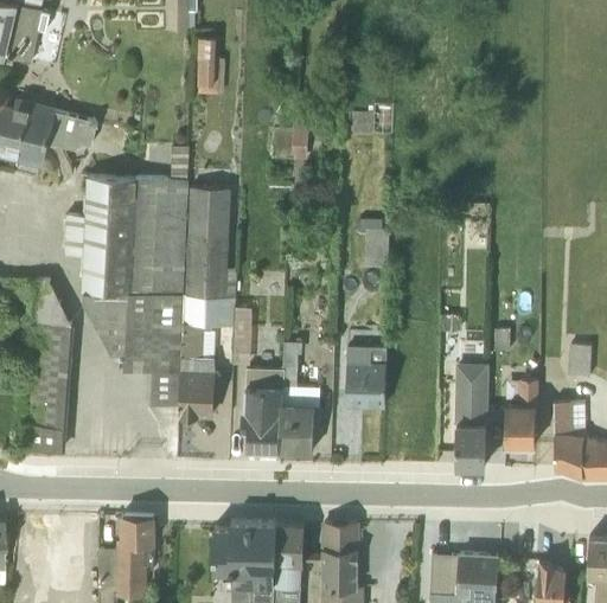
[(0,0),(0,55),(31,62),(38,29),(45,30),(49,12),(39,10),(40,0),(0,0)]
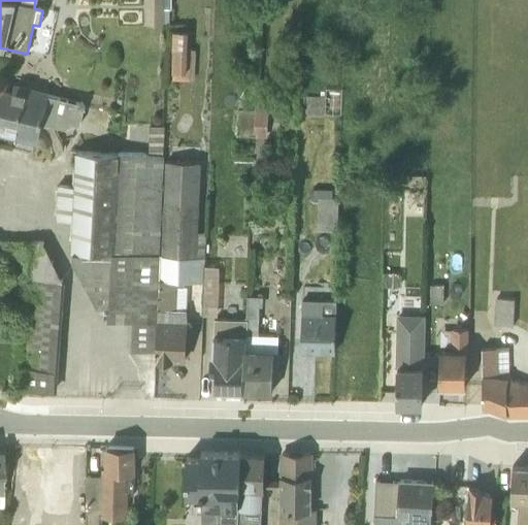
[(163,0),(145,0),(146,28),(163,28),(163,0)]
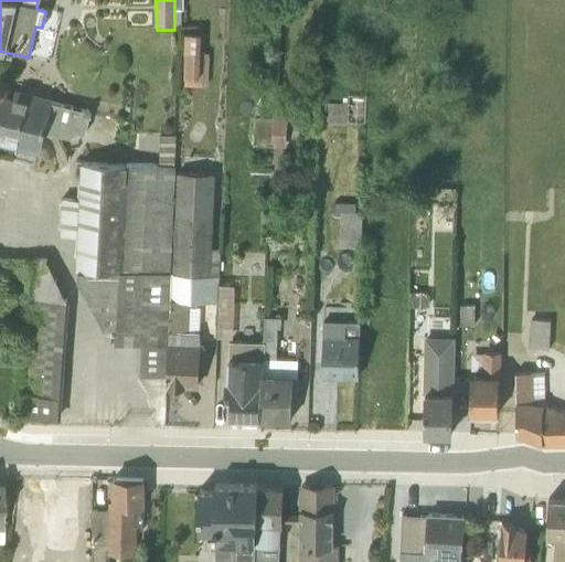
[(201,30),(185,29),(185,35),(184,35),(182,80),(183,81),(183,88),(206,89),(209,57),(204,56),(204,54),(200,54),(201,30)]
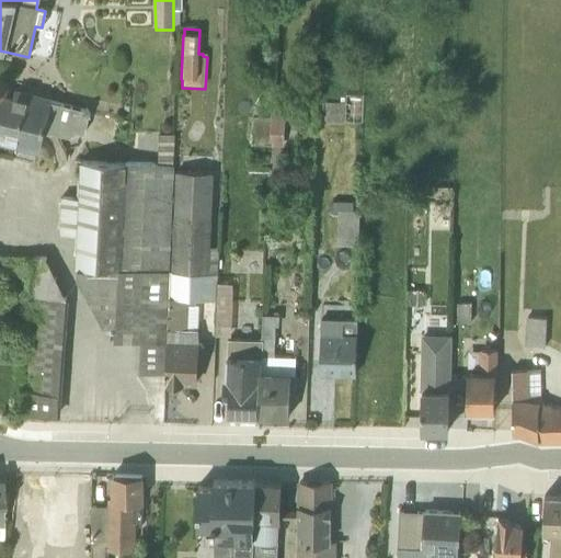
[(0,95),(0,146),(37,156),(43,133),(68,138),(77,134),(83,135),(87,121),(87,118),(89,117),(87,112),(84,113),(83,112),(50,103),(50,100),(14,91),(12,100),(0,95)]
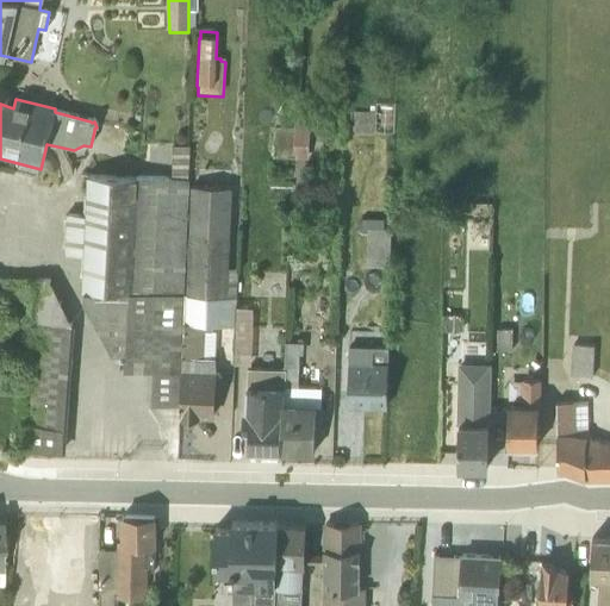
[(306,118),(293,118),(292,161),(307,162),(307,131),(306,131),(306,118)]
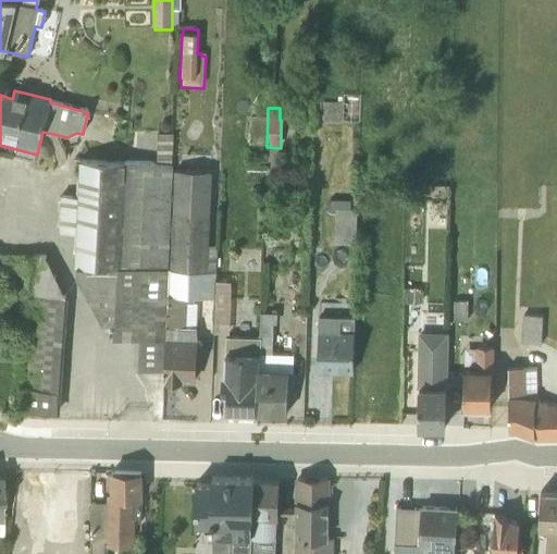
[(251,119),(250,145),(265,145),(267,119),(251,119)]
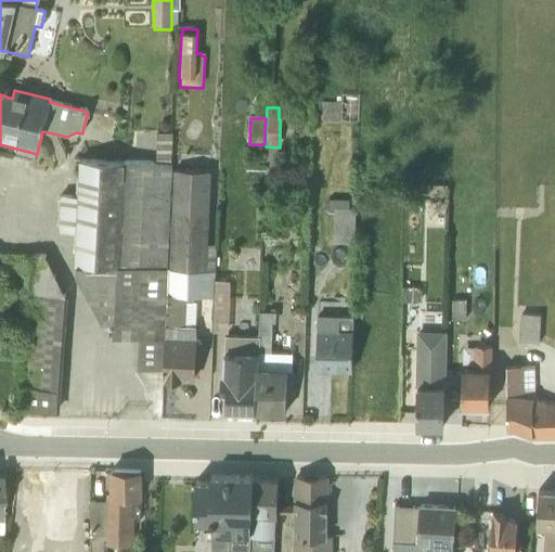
[(172,137),(156,136),(155,164),(171,165),(172,137)]
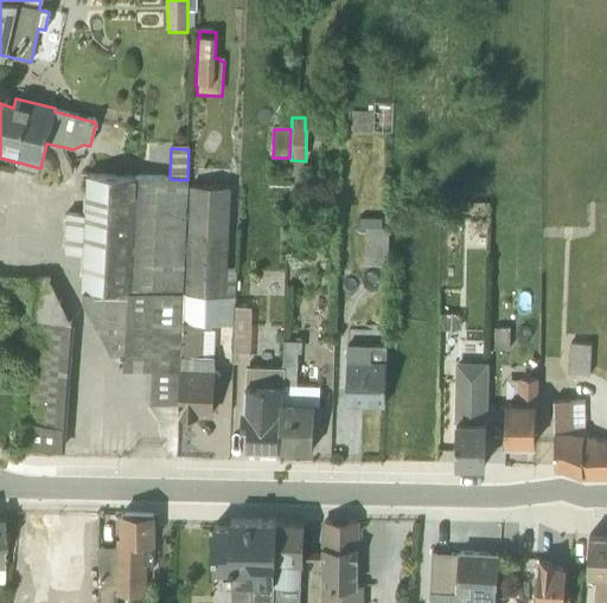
[(151,372),(151,404),(178,406),(183,324),(189,188),(189,180),(187,180),(170,179),(85,177),(84,215),(65,215),(64,255),(82,256),(81,292),(83,293),(82,301),(114,359),(123,359),(123,370),(151,372)]
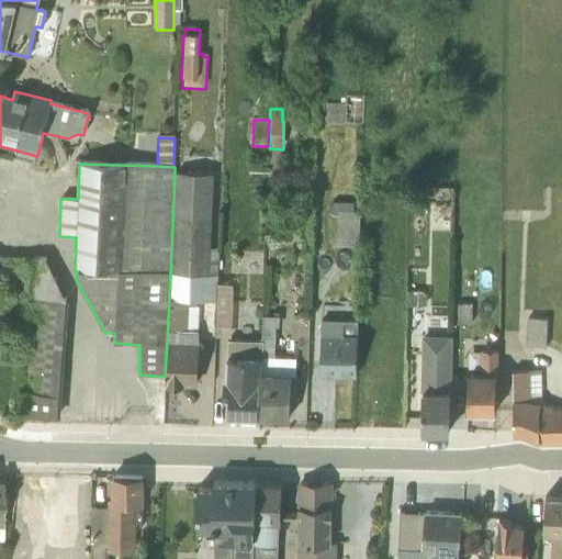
[(210,176),(175,175),(169,300),(216,302),(217,249),(211,249),(213,176),(210,176)]
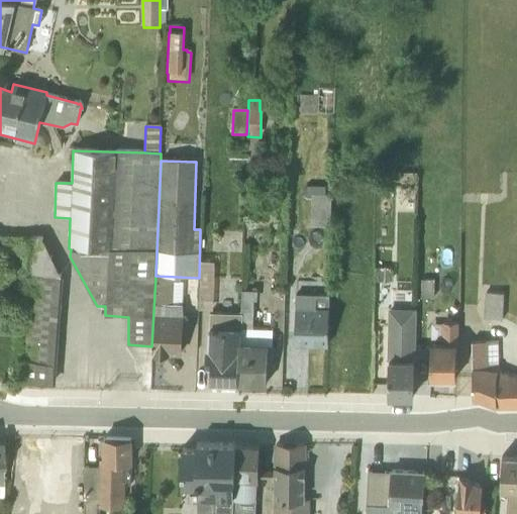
[(312,224),(332,224),(332,195),(312,194),(312,224)]
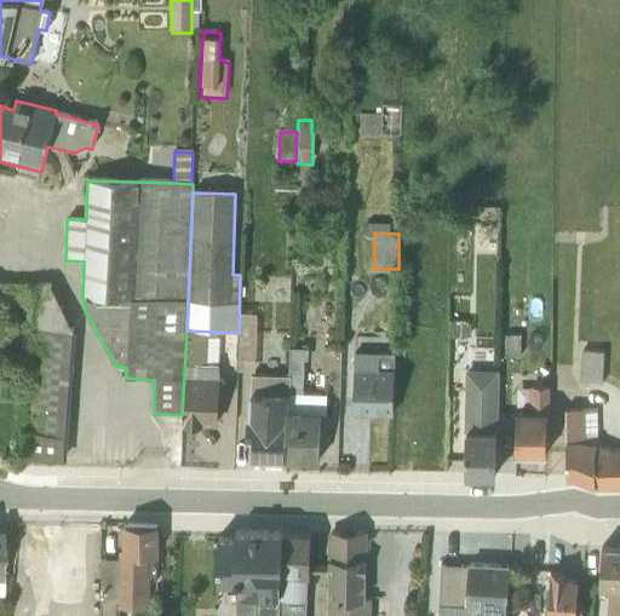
[(49,285),(34,285),(23,459),(46,461),(46,462),(61,464),(61,462),(67,462),(75,332),(73,330),(50,286),(49,285)]
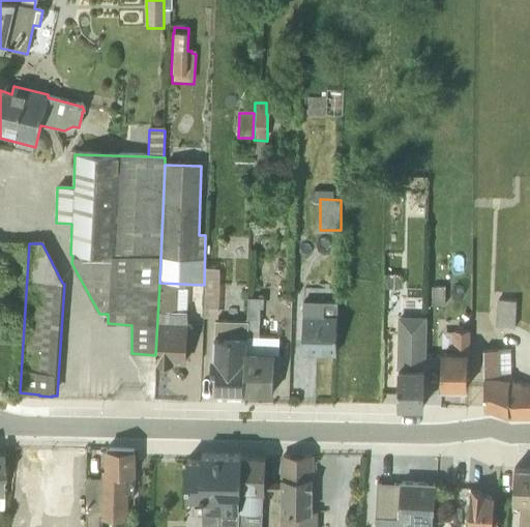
[(217,319),(218,269),(205,269),(203,318),(217,319)]
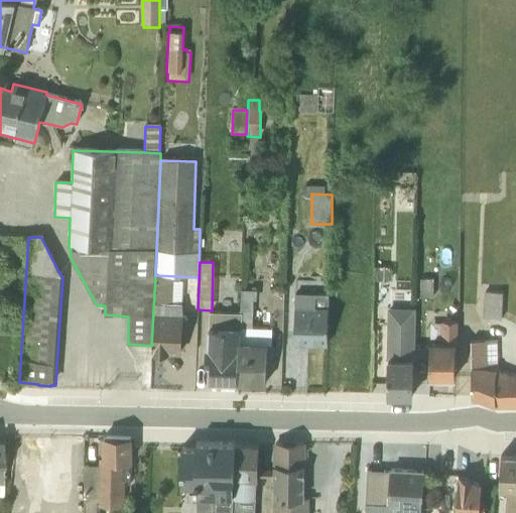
[(390,272),(376,269),(373,282),(387,285),(390,272)]
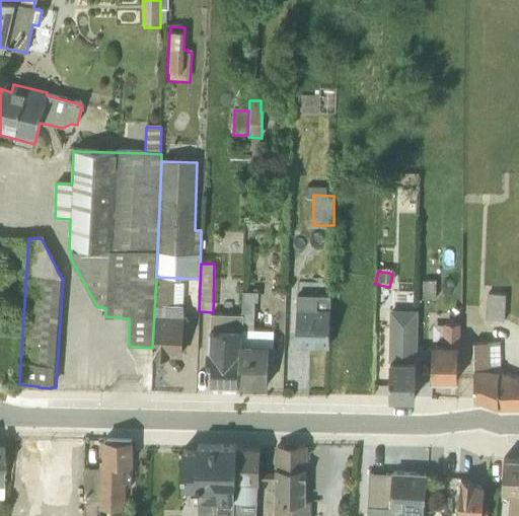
[(157,360),(163,360),(168,357),(181,357),(182,341),(187,341),(188,319),(183,319),(181,307),(179,307),(179,278),(156,277),(152,356),(154,356),(157,360)]
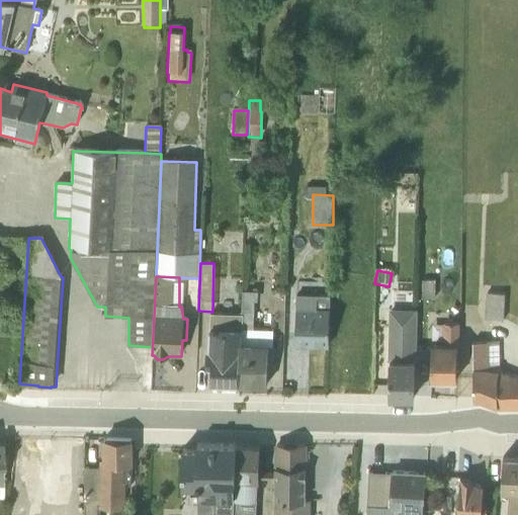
[(422,282),(421,299),(434,299),(434,282),(422,282)]
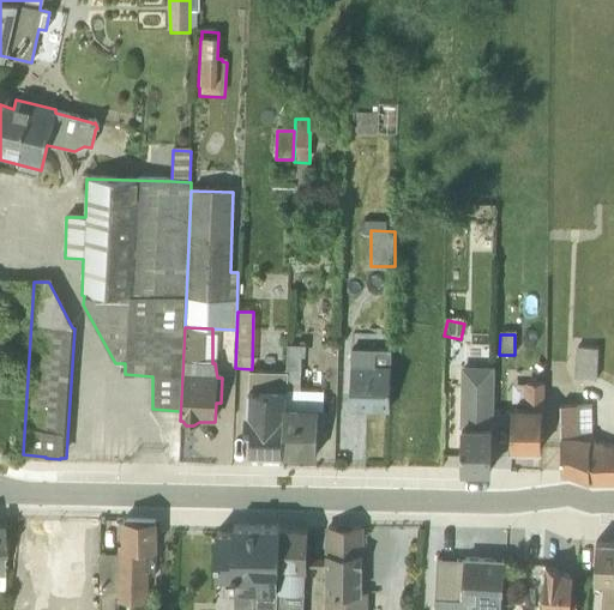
[(287,361),(305,362),(306,349),(288,348),(287,361)]
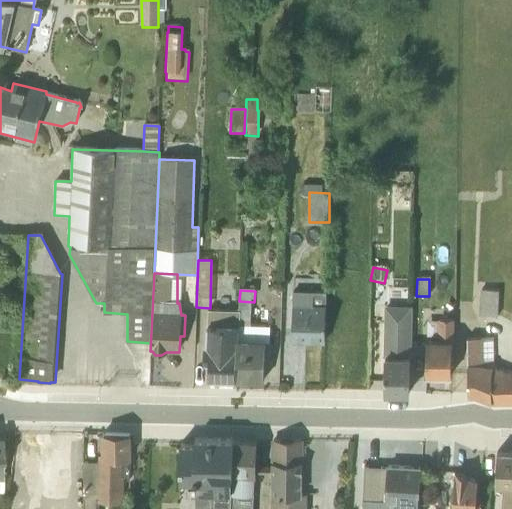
[(325,293),(293,292),(291,342),(324,343),(325,293)]
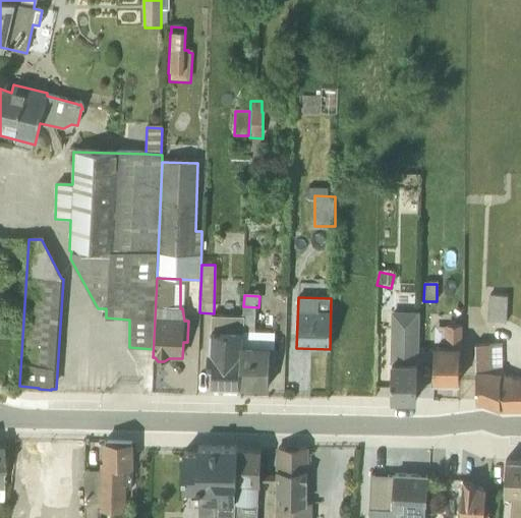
[(506,297),(488,297),(488,323),(505,324),(506,297)]
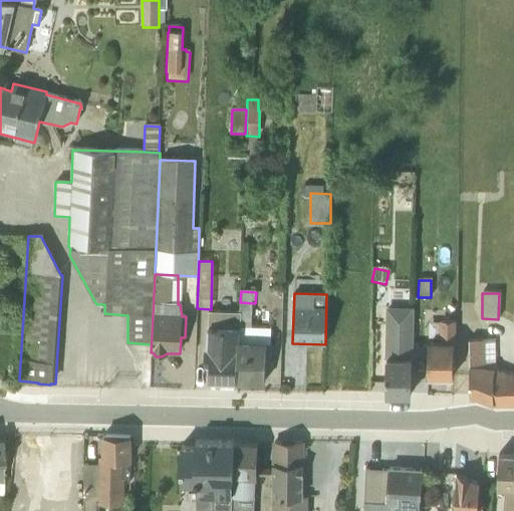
[(410,396),(413,309),(386,308),(384,358),(387,358),(386,396),(410,396)]
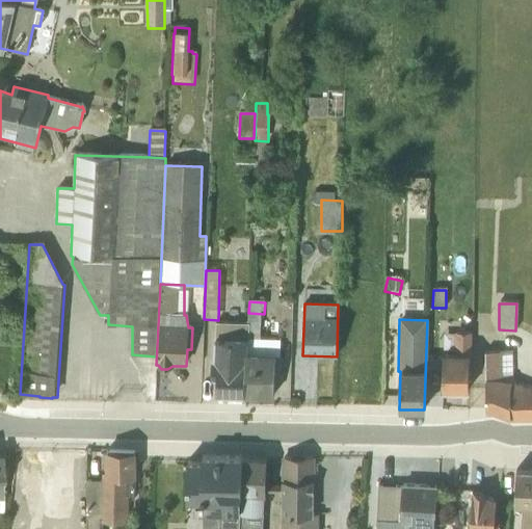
[(247,324),(216,323),(214,361),(213,362),(212,377),(218,377),(217,394),(245,396),(245,395),(247,324)]
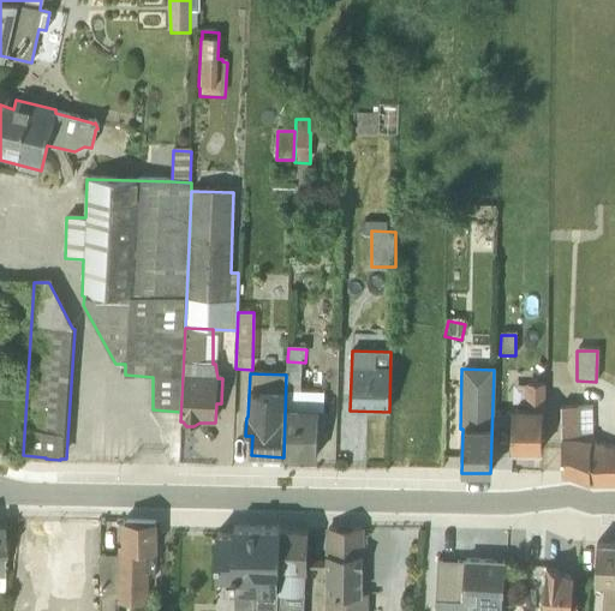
[(284,456),(316,460),(316,435),(323,435),(324,413),(322,412),(322,394),(300,393),(300,384),(287,384),(284,456)]
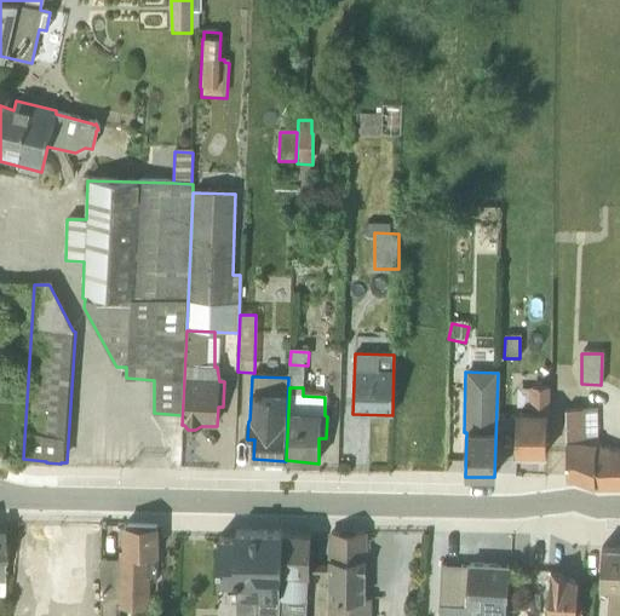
[(516,414),(516,456),(545,458),(546,415),(547,415),(549,389),(517,387),(516,407),(530,407),(530,414),(516,414)]
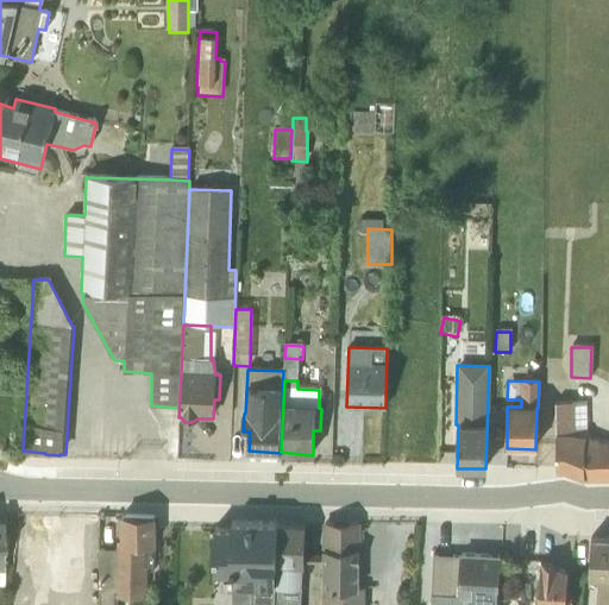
[(585,402),(554,404),(556,436),(557,438),(556,472),(608,470),(608,435),(586,435),(585,402)]
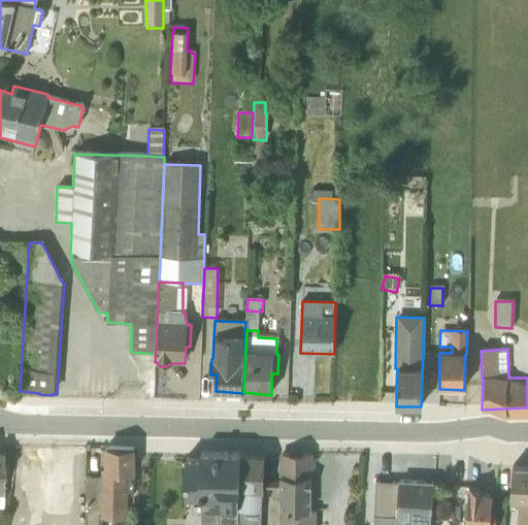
[(86,478),(86,518),(85,524),(102,524),(102,520),(127,520),(127,518),(127,493),(133,493),(133,451),(106,449),(106,472),(101,472),(101,478),(86,478)]
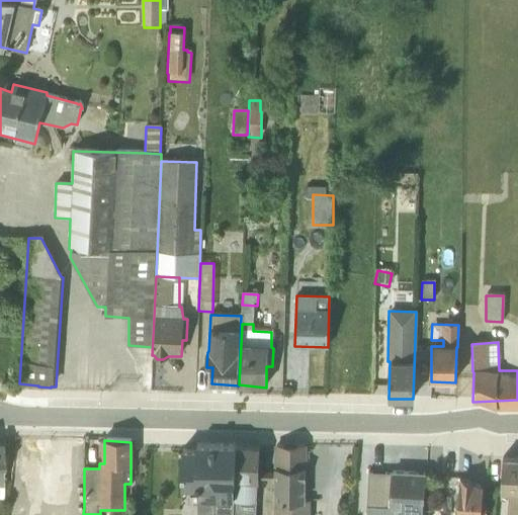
[(213,514),(233,514),(235,447),(196,446),(195,451),(182,451),(180,487),(195,488),(195,490),(197,490),(197,497),(213,498),(213,514)]
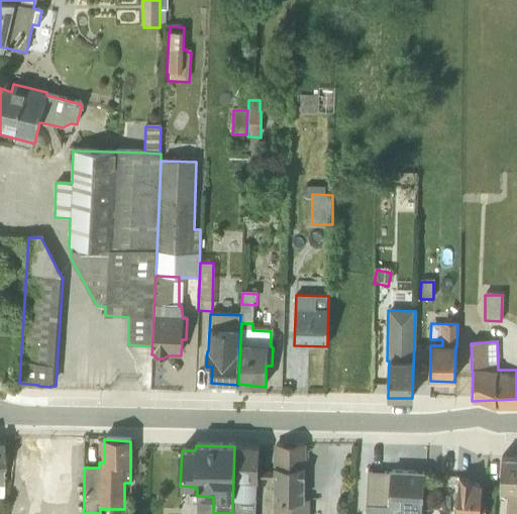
[(257,473),(257,446),(234,446),(232,513),(253,513),(254,500),(255,500),(256,482),(257,480),(260,480),(261,480),(261,473),(257,473)]
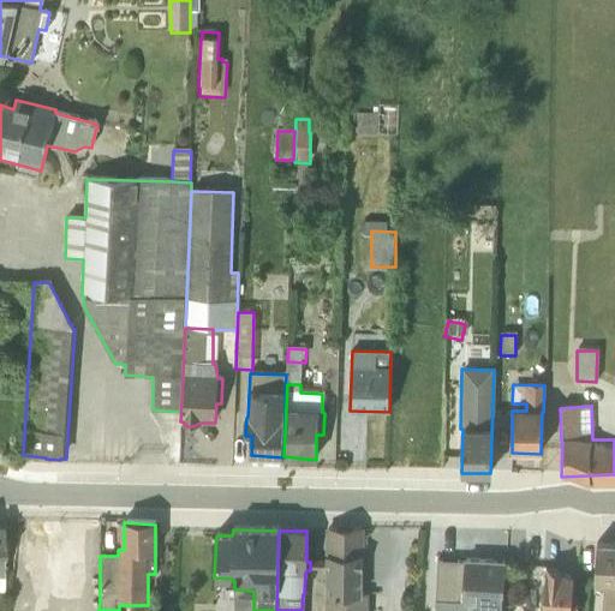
[(324,571),(323,610),(366,610),(368,595),(359,594),(360,531),(328,531),(328,562),(323,563),(323,571),(324,571)]
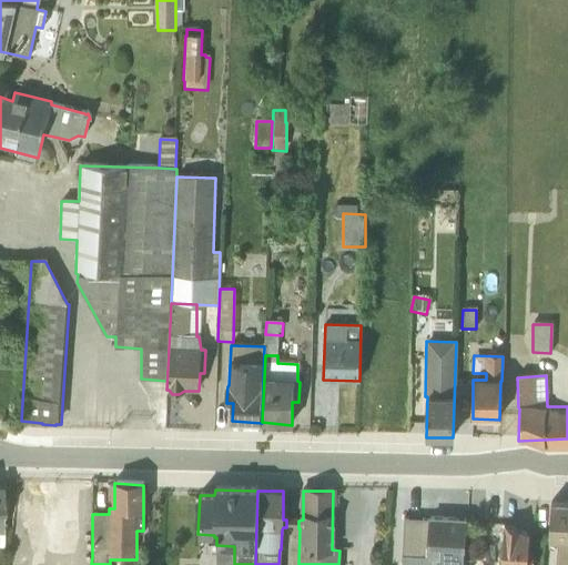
[(567,564),(567,495),(553,494),(551,495),(550,532),(558,533),(556,564),(567,564)]
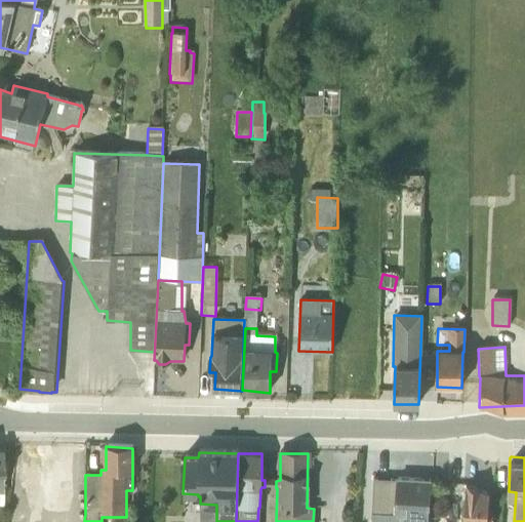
[(428,521),(428,519),(429,518),(430,481),(397,479),(397,481),(374,480),(371,521),(428,521)]
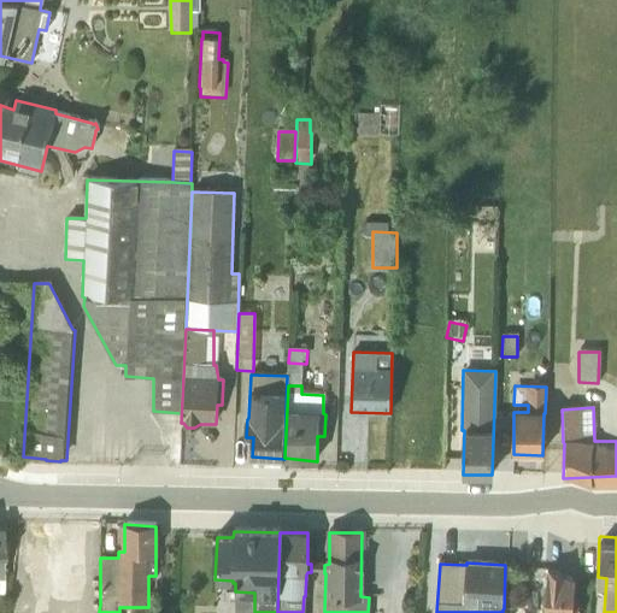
[(579,612),(580,611),(580,591),(575,590),(575,569),(546,567),(544,612),(579,612)]
